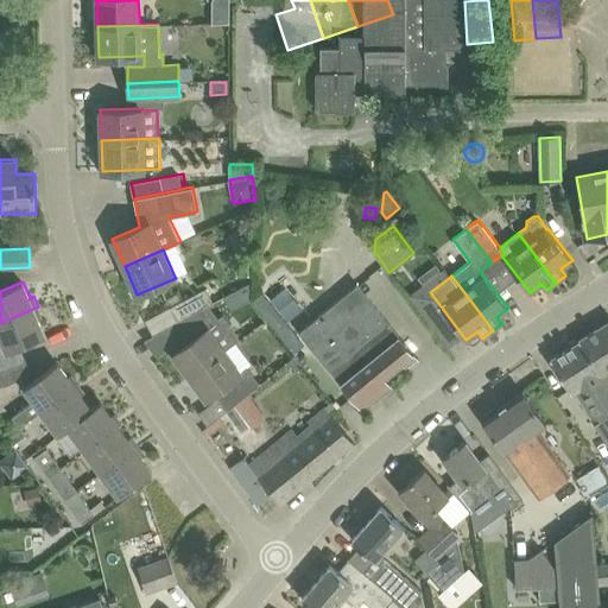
[(413,352),(359,283),(299,331),(355,399),(359,396),(363,401),(369,403),(385,391),(377,381),(413,352)]
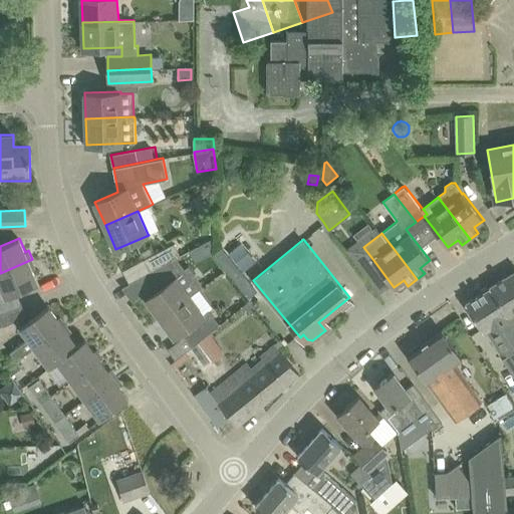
[(145,259),(150,269),(173,259),(177,257),(181,255),(175,243),(145,259)]
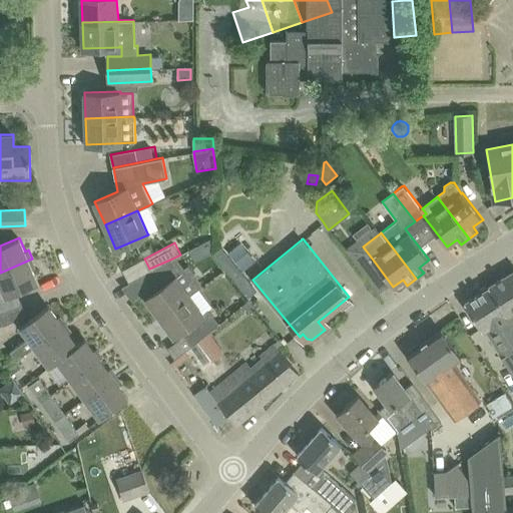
[(160,317),(189,295),(202,286),(187,266),(184,268),(176,257),(172,259),(149,269),(140,276),(152,293),(146,298),(160,317)]
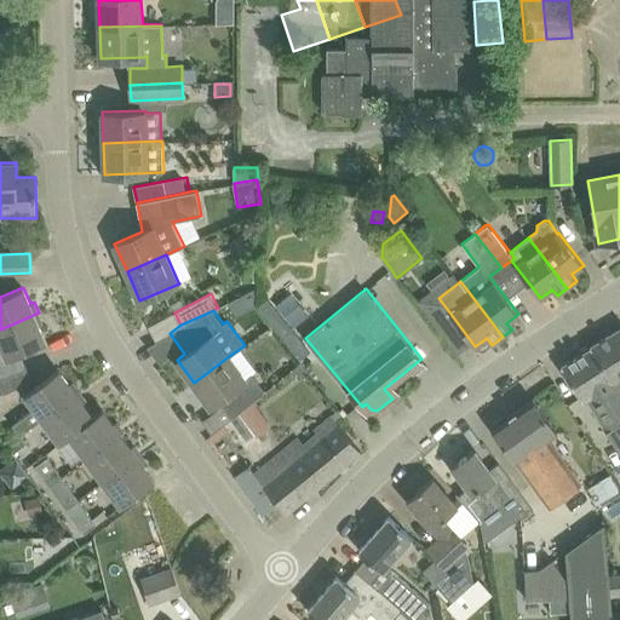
[(0,378),(27,367),(21,352),(47,342),(40,325),(44,323),(39,313),(0,329),(0,378)]
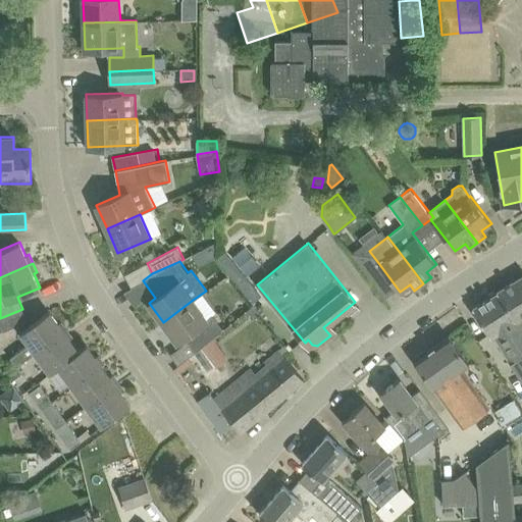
[(521,318),(521,317),(521,316),(521,275),(498,291),(521,331),(521,318)]
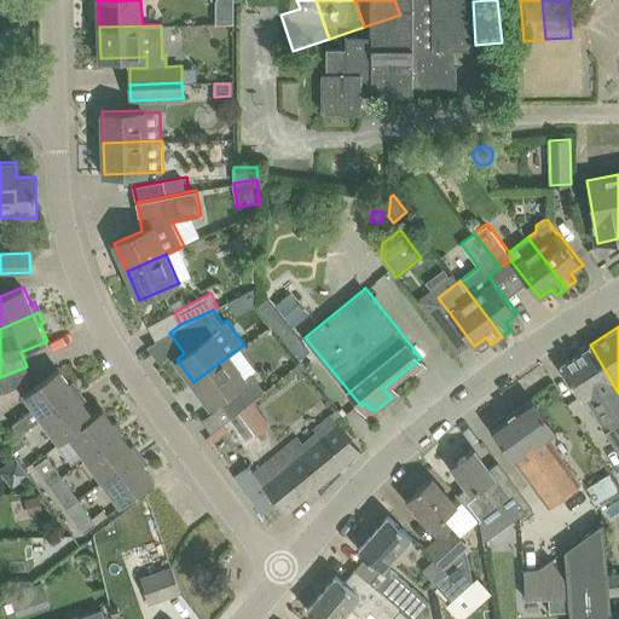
[(293,331),(284,339),(293,348),(301,341),(293,331)]
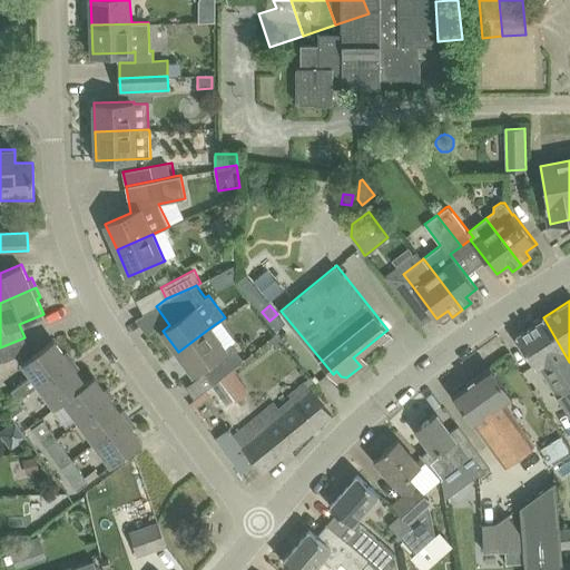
[(569,415),(569,362),(543,317),(542,318),(543,318),(541,320),(536,323),(536,324),(516,336),(536,367),(544,362),(562,392),(558,395),(569,415)]
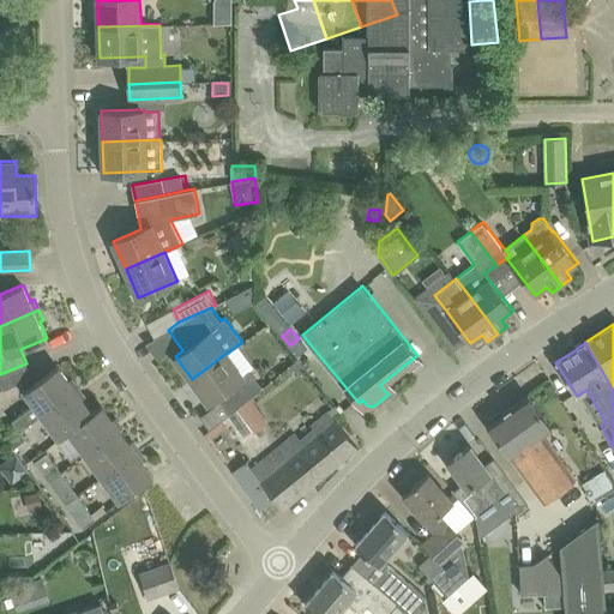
[(227,353),(192,379),(209,402),(217,396),(230,414),(263,387),(251,369),(244,374),(227,353)]
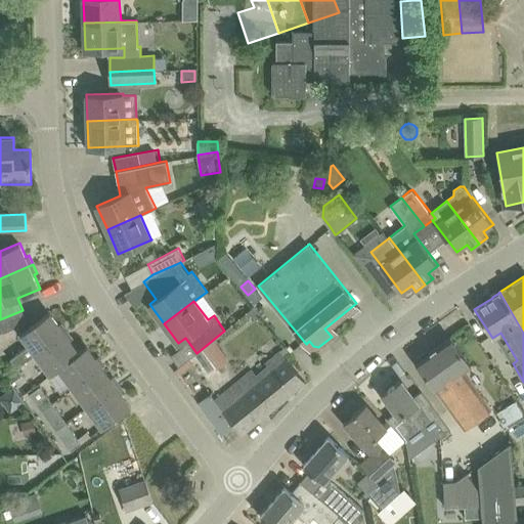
[(256,315),(261,313),(255,306),(247,312),(251,314),(256,315)]
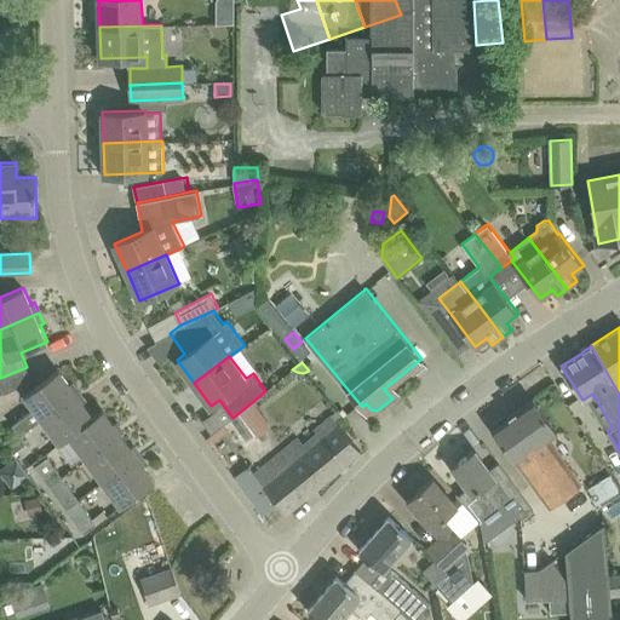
[(27,367),(0,378),(0,392),(4,392),(4,394),(33,380),(27,367)]
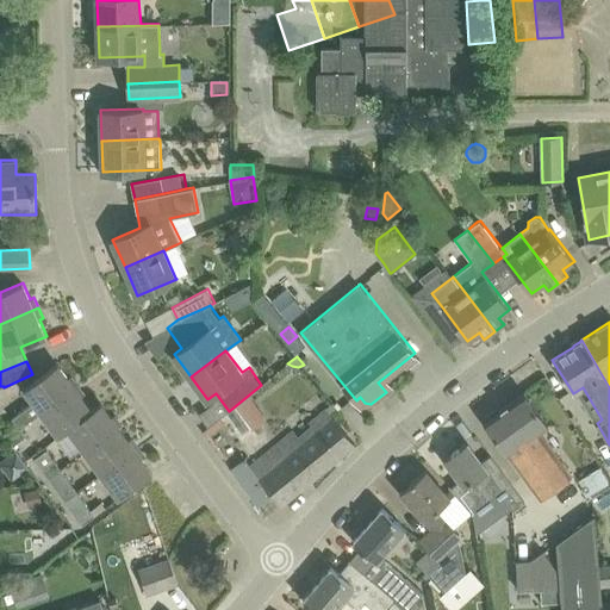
[(33,400),(12,417),(19,428),(33,418),(79,385),(72,375),(69,378),(58,363),(24,388),(33,400)]
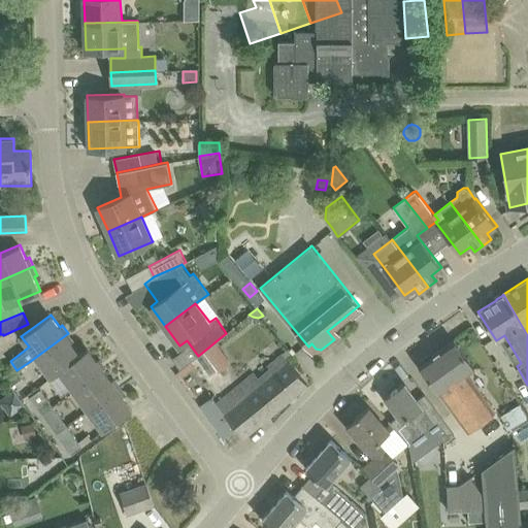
[(68,333),(29,362),(36,357),(52,376),(60,370),(79,354),(71,342),(74,340),(68,333)]
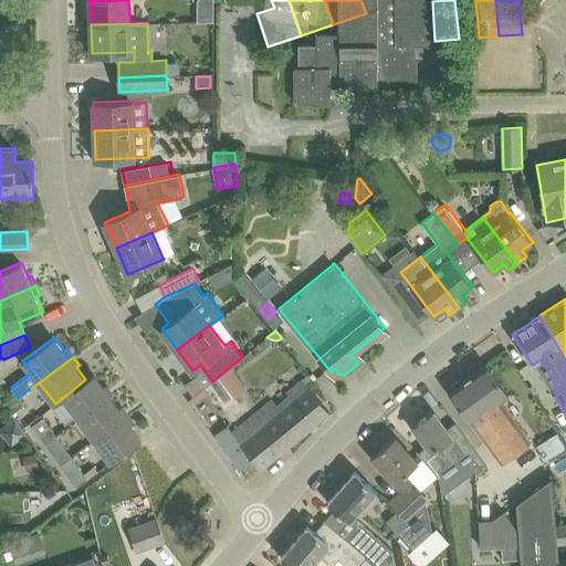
[(449,390),(472,421),(502,462),(531,441),(501,400),(509,395),(486,363),(449,390)]
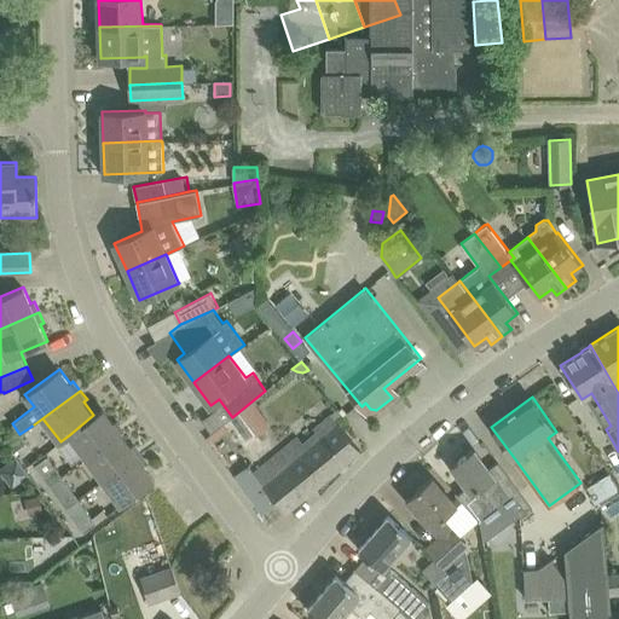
[(87,458),(121,432),(125,431),(117,420),(114,422),(103,408),(93,415),(70,434),(87,458)]
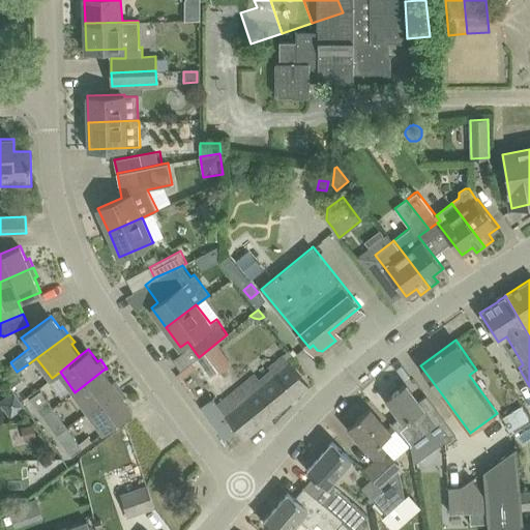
[(244,439),(268,418),(310,385),(284,354),(269,366),(272,371),(261,381),(255,374),(218,404),(244,439)]
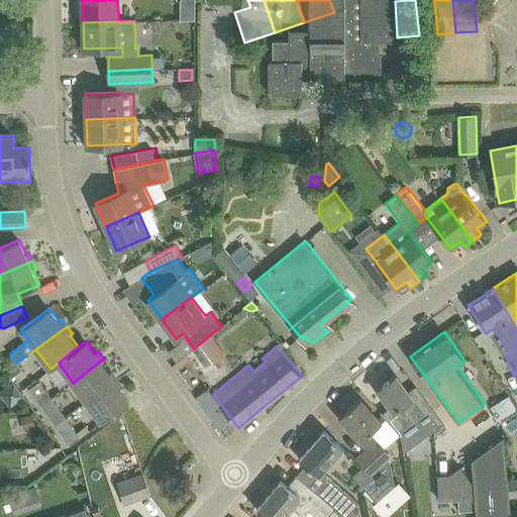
[(101,360),(73,383),(87,402),(118,378),(112,371),(109,373),(101,360)]
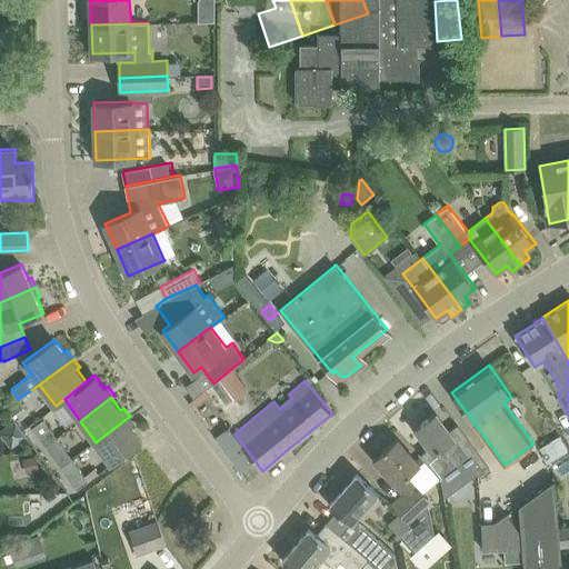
[(25,407),(18,399),(7,408),(13,416),(25,407)]
